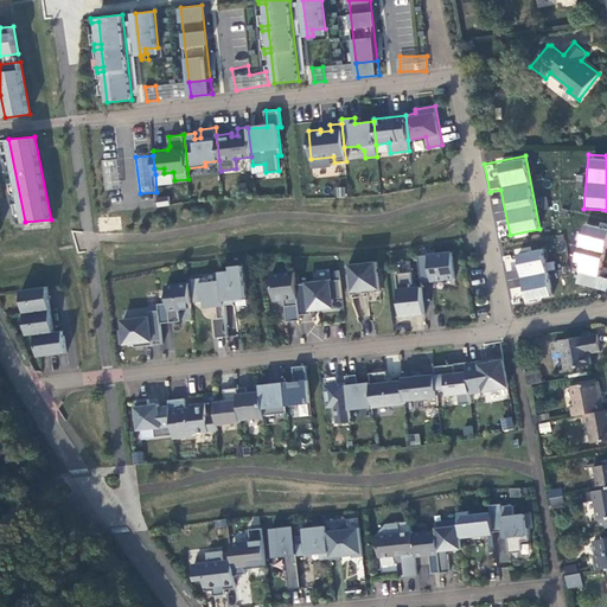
[(579,264),(575,283),(605,289),(606,280),(606,278),(599,276),(605,248),(606,247),(606,224),(599,223),(599,227),(580,223),(572,263),(579,264)]
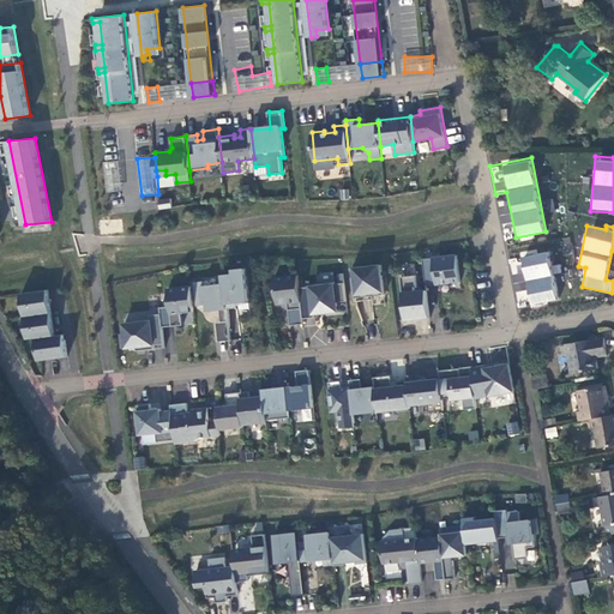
[(525,287),(528,305),(558,301),(554,269),(552,270),(549,253),(521,257),(524,287),(525,287)]
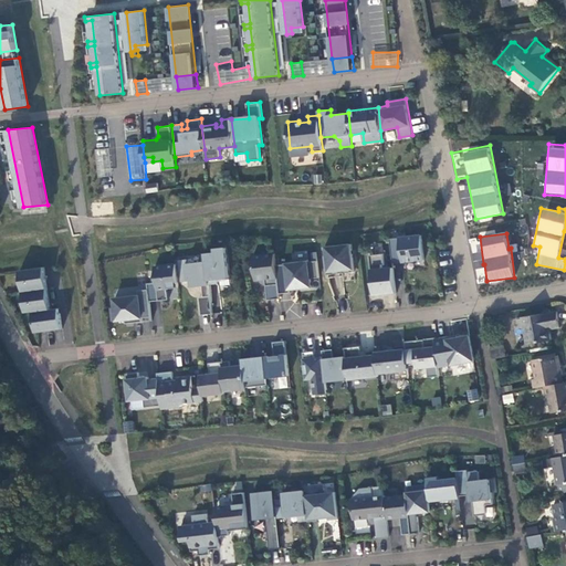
[(422,234),(390,239),(394,263),(425,260),(422,234)]
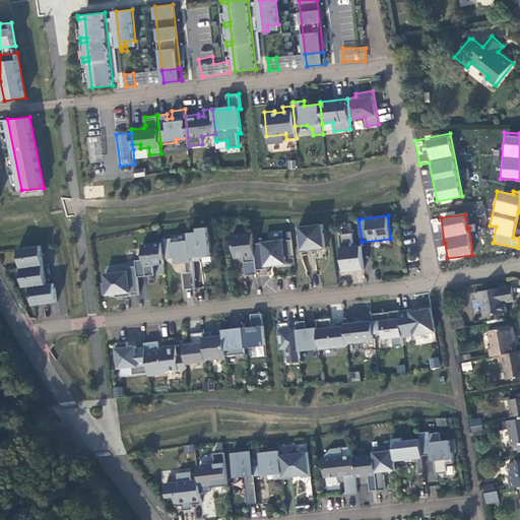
[(302,253),(326,250),(323,224),(299,226),(302,253)]
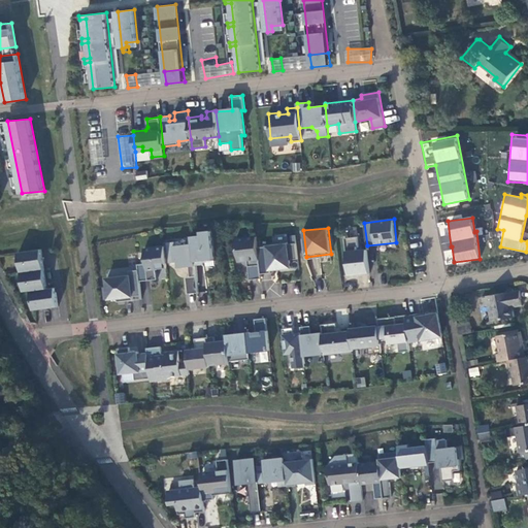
[(193,243),(195,264),(202,264),(204,261),(204,260),(216,258),(212,231),(201,232),(201,235),(192,236),(193,243)]
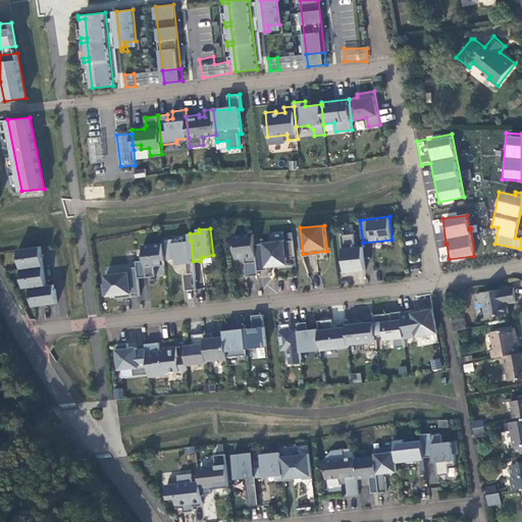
[(248,276),(259,275),(258,270),(255,245),(254,233),(233,236),(237,258),(246,257),(248,276)]
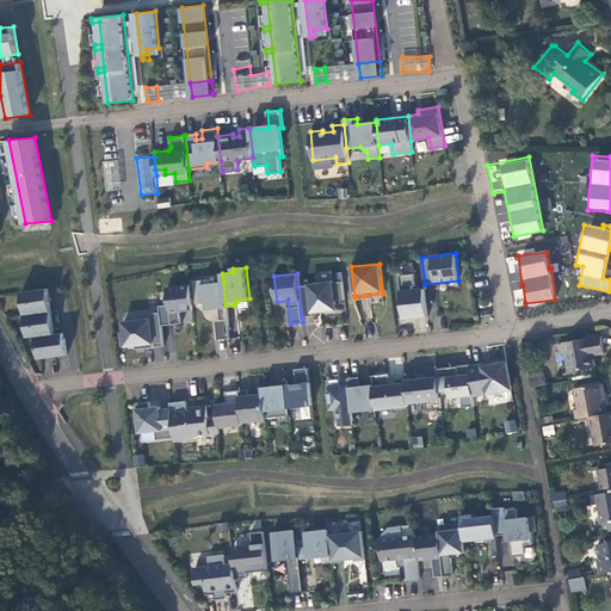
[(419,318),(429,316),(425,289),(417,290),(414,273),(400,276),(405,318),(419,316),(419,318)]
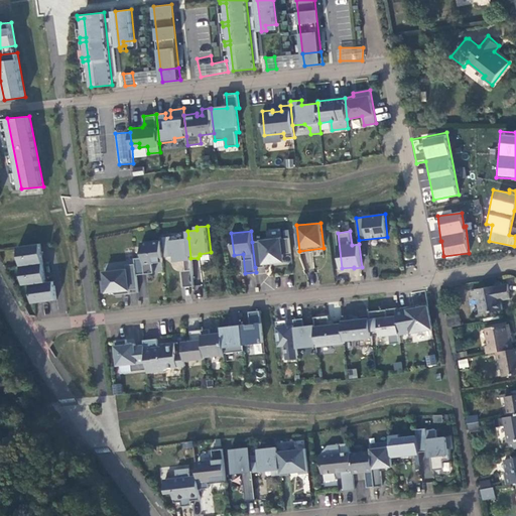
[(185,270),(192,269),(190,258),(188,238),(174,239),(173,236),(164,237),(166,256),(175,255),(176,261),(184,260),(185,270)]
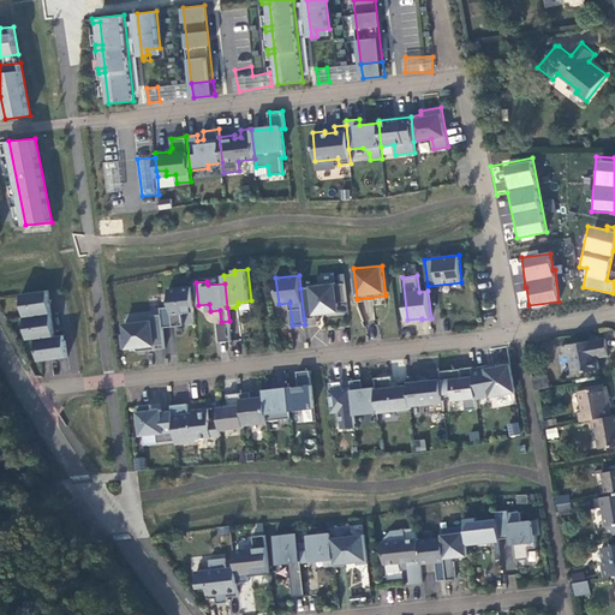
[(300,288),(304,318),(316,317),(316,312),(324,311),(324,314),(339,312),(338,303),(347,302),(345,282),(336,284),(335,281),(321,284),(321,286),(300,288)]
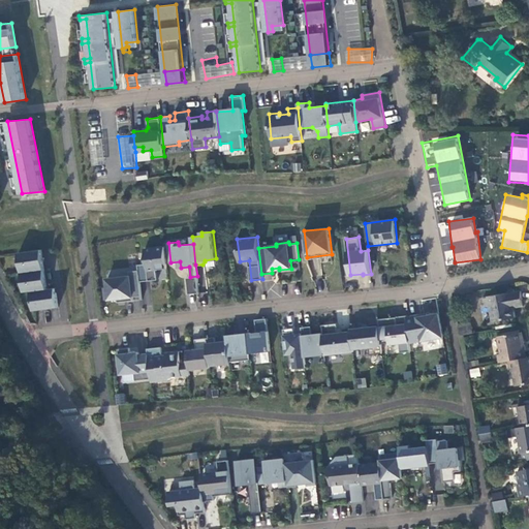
[(139,271),(141,281),(158,280),(157,269),(167,268),(165,246),(145,249),(147,263),(138,265),(139,271)]
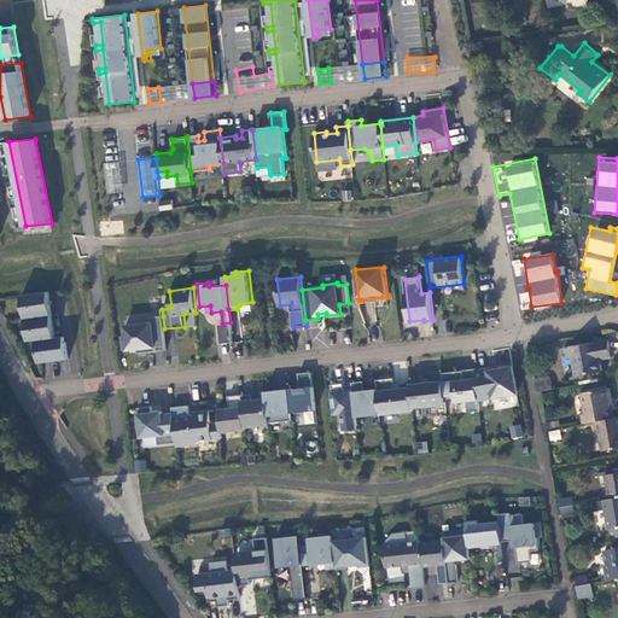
[(50,291),(22,295),(25,318),(52,314),(50,291)]
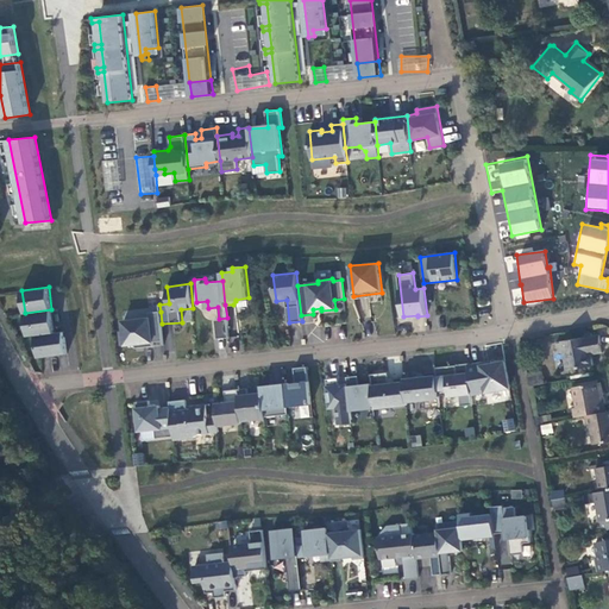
[(51,309),(25,313),(29,336),(36,336),(55,333),(51,309)]
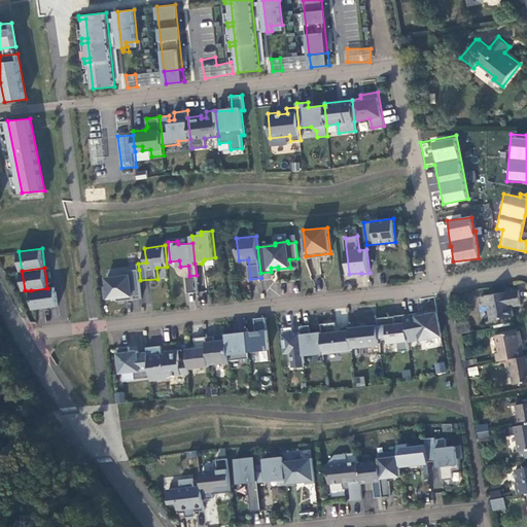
[(120,301),(142,299),(141,294),(140,280),(139,270),(130,270),(130,275),(107,278),(108,286),(104,286),(106,299),(117,297),(120,297),(120,301)]
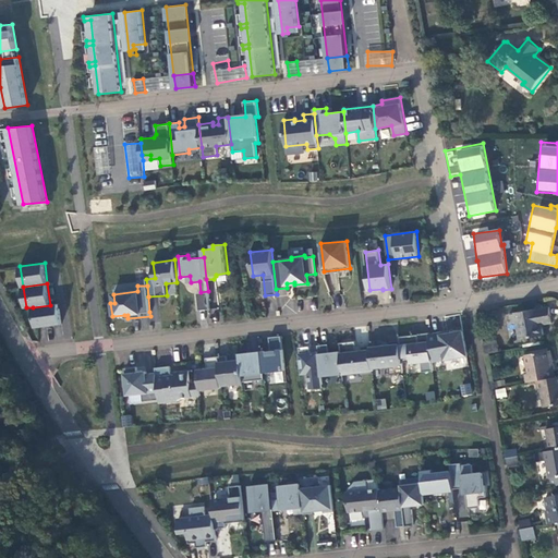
[(199,311),(209,310),(208,291),(201,292),(197,293),(199,311)]
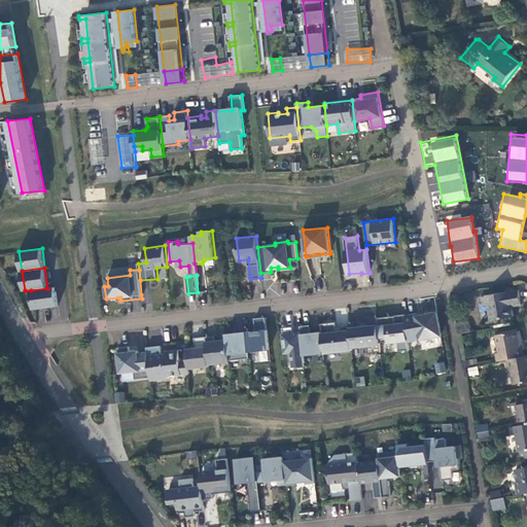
[(47,288),(31,290),(34,310),(59,306),(57,291),(48,292),(47,288)]
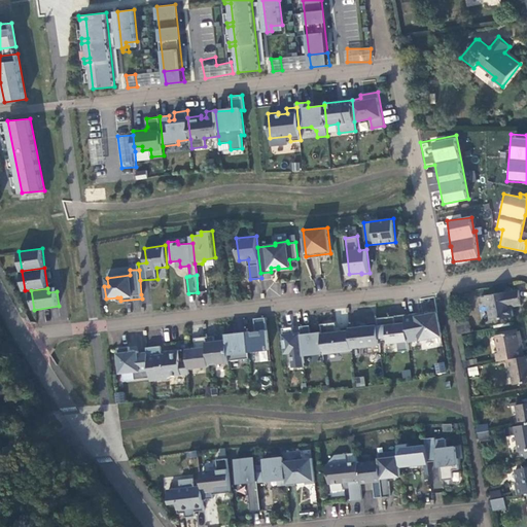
[(491,320),(514,316),(512,307),(522,305),(519,289),(508,291),(487,295),(491,320)]
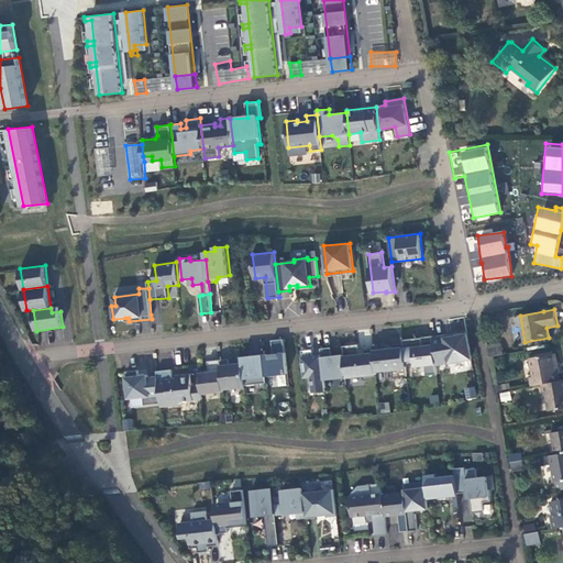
[(433,337),(437,365),(472,359),(467,334),(453,337),(446,338),(445,334),(433,337)]
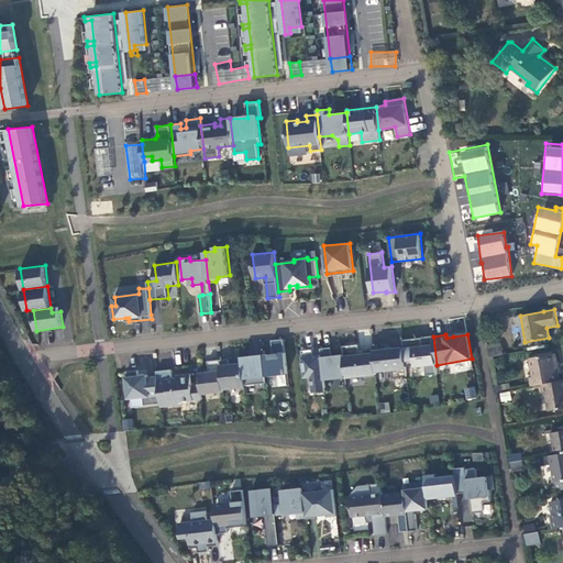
[(427,375),(438,374),(437,365),(433,337),(433,335),(422,337),(422,338),(404,340),(404,344),(406,366),(416,365),(416,366),(426,365),(427,375)]
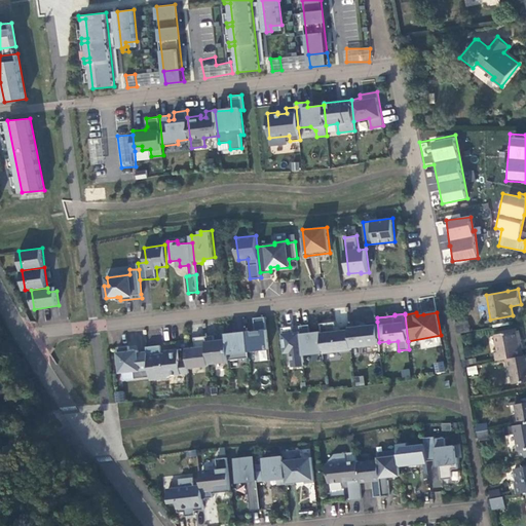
[(269,348),(265,316),(255,317),(256,331),(247,332),(249,351),(269,348)]
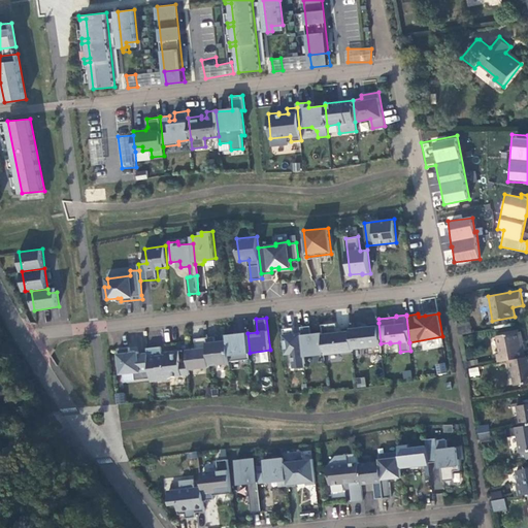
[(350,323),(351,326),(353,349),(369,347),(369,355),(382,353),(381,343),(378,323),(368,323),(369,327),(359,328),(359,322),(350,323)]
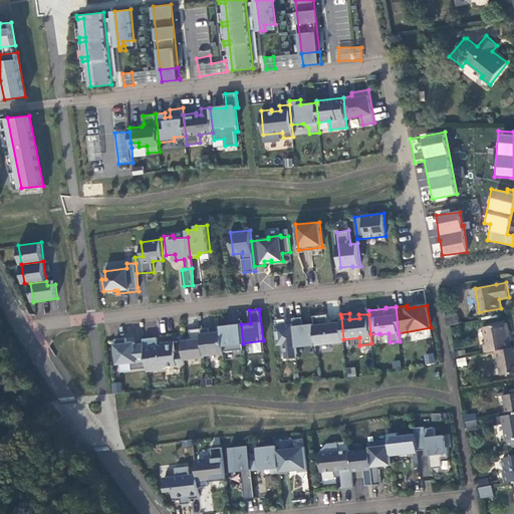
[(313,315),(314,323),(316,344),(344,341),(343,339),(341,317),(333,318),(333,322),(329,322),(328,314),(313,315)]
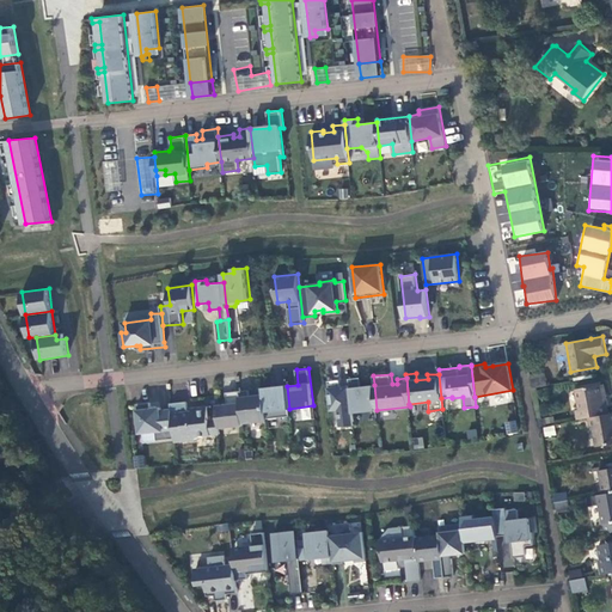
[(548,385),(546,377),(532,379),(533,389),(548,385)]
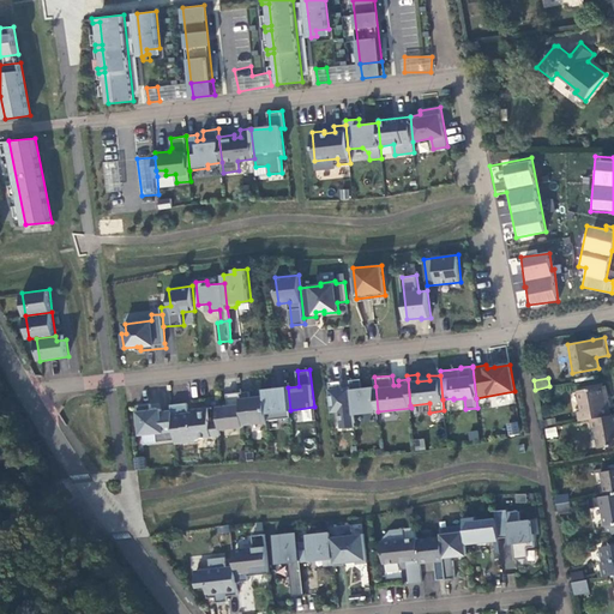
[(351,387),(354,415),(378,411),(375,386),(363,387),(361,379),(350,380),(351,387)]
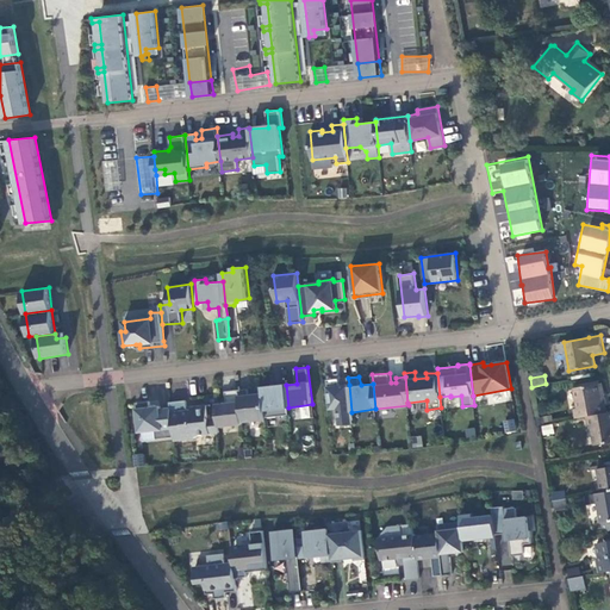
[(352,412),(349,385),(340,386),(340,379),(328,379),(330,409),(338,408),(340,422),(353,419),(352,412)]
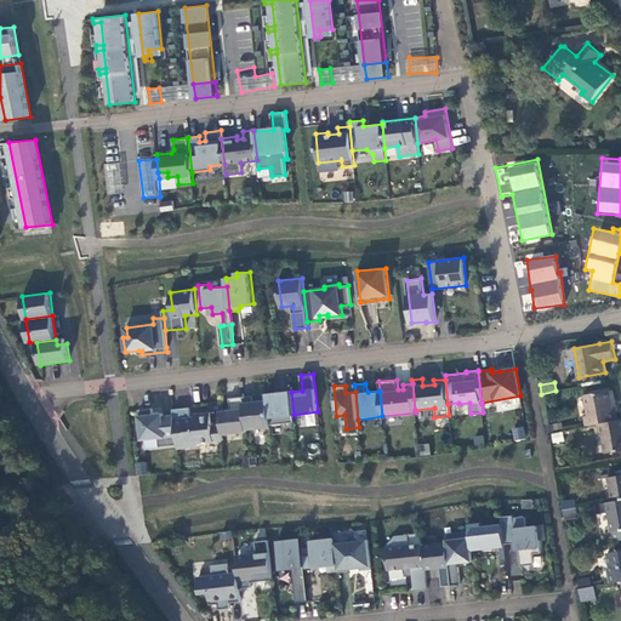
[(598,423),(619,420),(615,400),(613,402),(610,391),(586,394),(588,415),(585,416),(587,426),(598,423)]
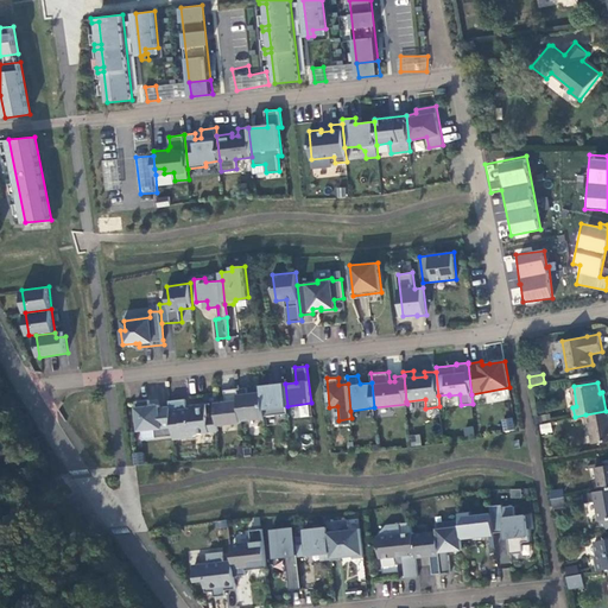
[(287,406),(285,384),(261,386),(263,392),(265,416),(289,413),(287,406)]
